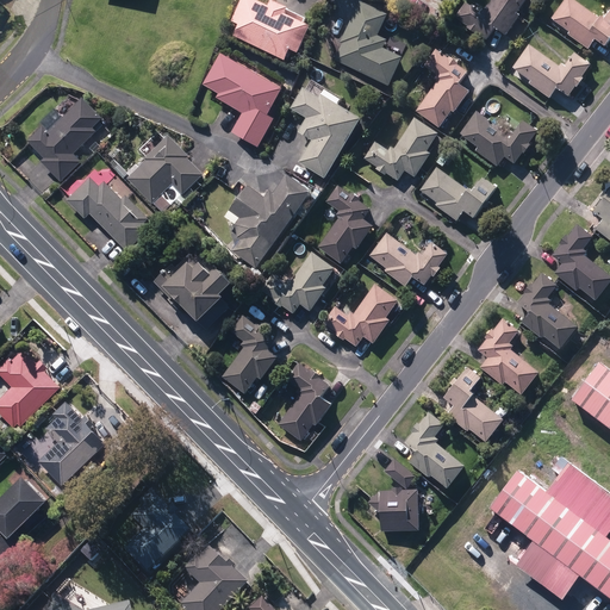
[(234,37),(285,62),(290,51),(297,55),(310,27),(305,24),(307,19),(287,10),(288,10),(272,1),(268,6),(254,0),(241,0),(230,23),(238,26),(234,37)]
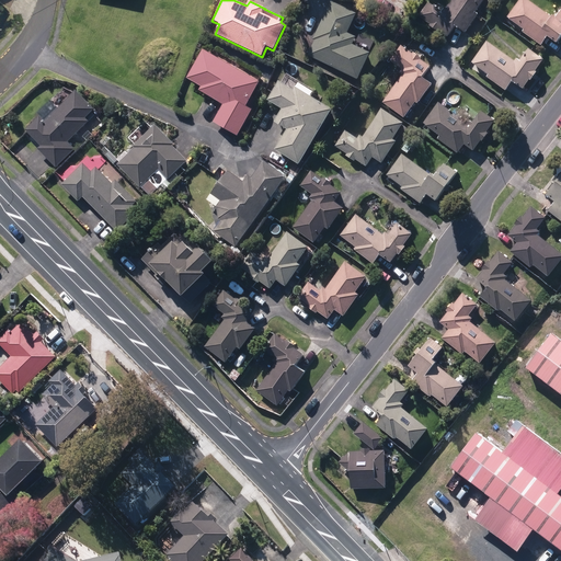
[(419,16),(448,37),(456,27),(465,34),(478,15),(476,13),(484,0),(427,0),(426,2),(428,4),(419,16)]
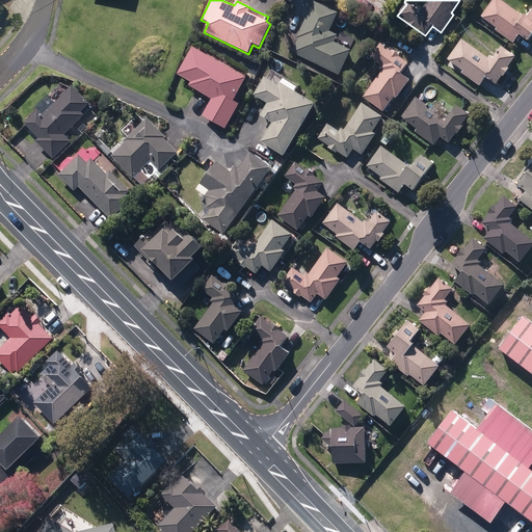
[(496,31),(513,44),(519,35),(527,42),(531,35),(531,9),(527,17),(524,15),(523,17),(499,0),(493,0),(481,18),(497,29),(496,31)]
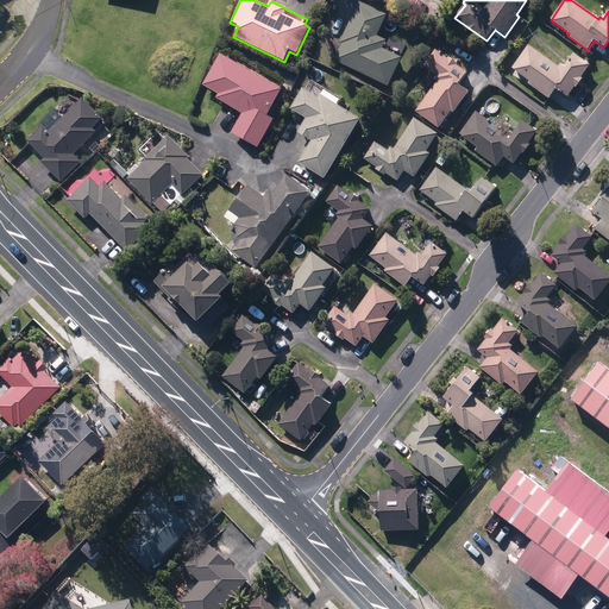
[(527,10),(534,13),(539,6),(533,1),(527,10)]
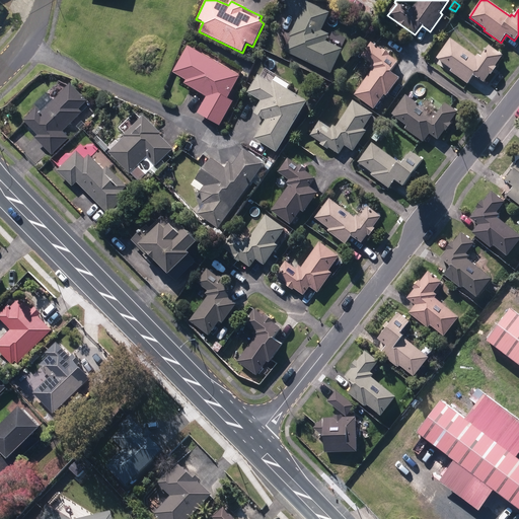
[(285,53),(330,74),(342,49),(326,42),(329,34),(321,31),(329,13),(306,2),(290,38),(291,39),(285,53)]
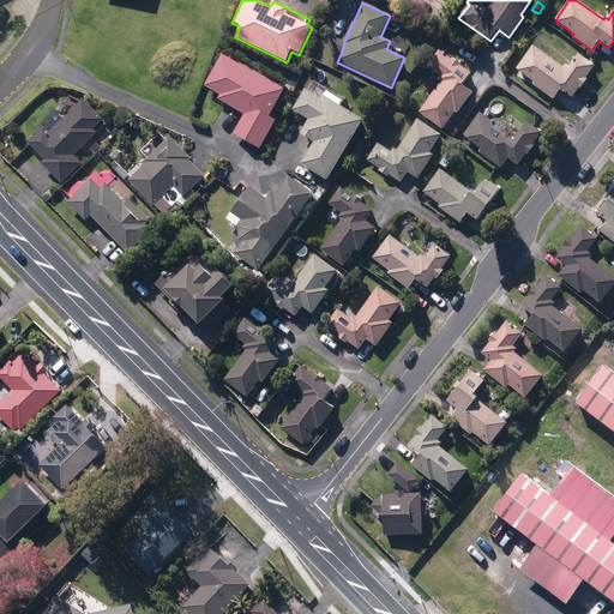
[(533,86),(553,101),(560,90),(572,98),(579,89),(581,90),(588,79),(587,79),(596,66),(578,54),(569,67),(565,65),(563,67),(533,46),(516,68),(535,83),(533,86)]
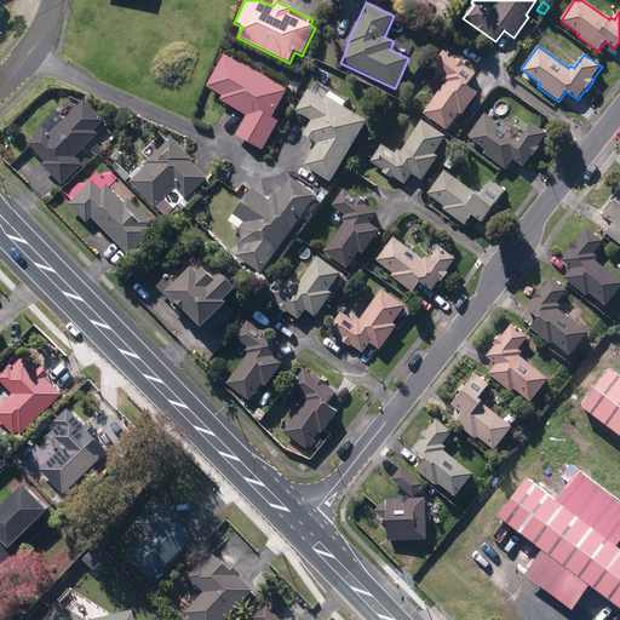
[(423,114),(447,131),(459,115),(461,116),(477,93),(466,86),(475,74),(465,67),(466,65),(457,59),(457,61),(443,51),(431,68),(445,78),(442,81),(445,84),(423,114)]
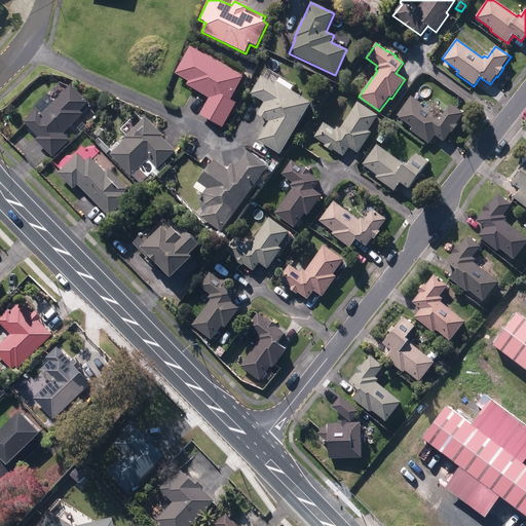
[(200,116),(223,128),(236,104),(230,101),(243,78),(190,48),(176,75),(188,81),(186,85),(210,99),(200,116)]
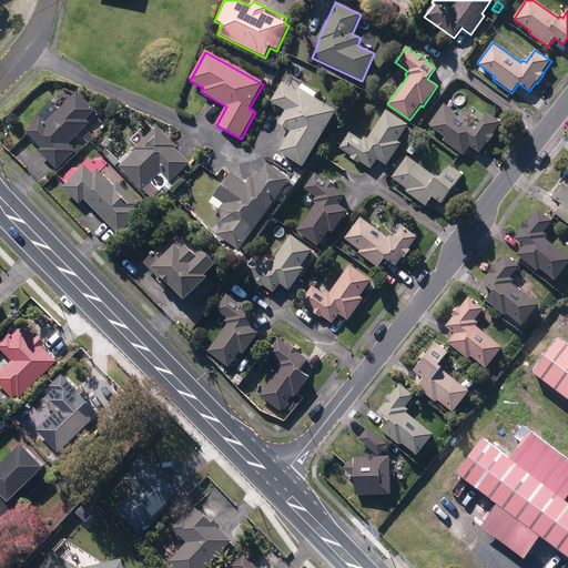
[(293,171),(303,176),(312,161),(308,159),(336,111),(314,99),(317,93),(301,84),(297,91),(282,82),(271,102),(285,111),(277,124),(291,132),(279,153),(296,163),(293,171)]
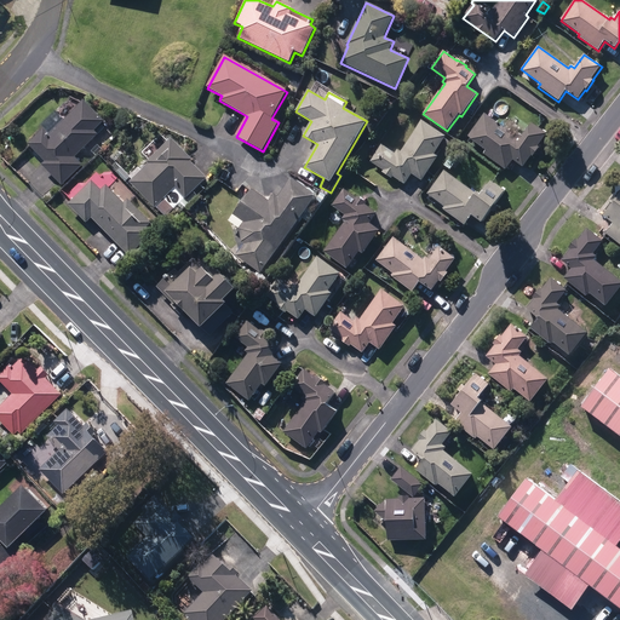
[(41,165),(62,187),(84,166),(76,158),(99,136),(95,131),(105,121),(84,101),(50,135),(44,128),(28,145),(45,162),(41,165)]
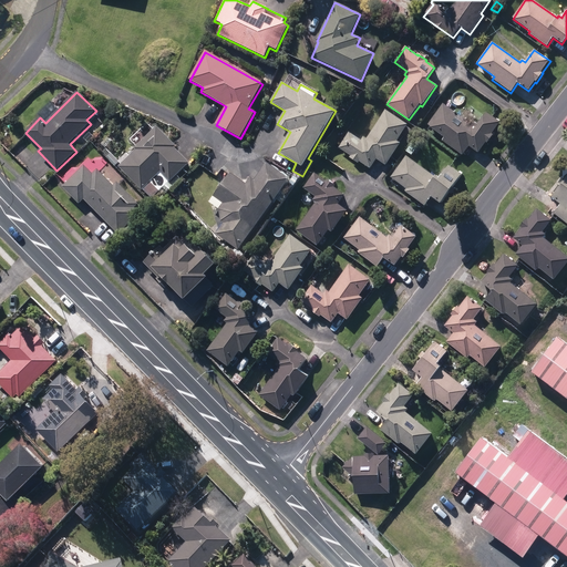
[(443,142),(463,156),(470,147),(478,153),(486,143),(487,144),(493,135),(492,135),(501,123),(485,112),(477,124),(473,121),(471,124),(443,104),(429,125),(445,138),(443,142)]
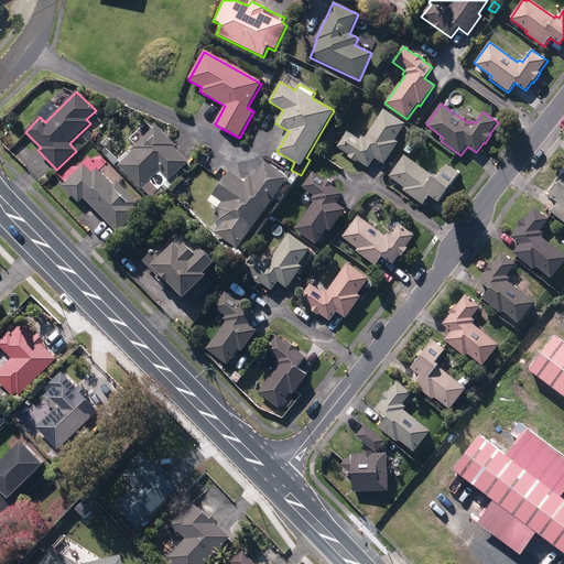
[(358,161),(369,169),(375,160),(384,165),(399,143),(396,141),(405,125),(383,110),(365,139),(361,137),(360,140),(347,132),(337,148),(349,155),(348,158),(356,163),(358,161)]
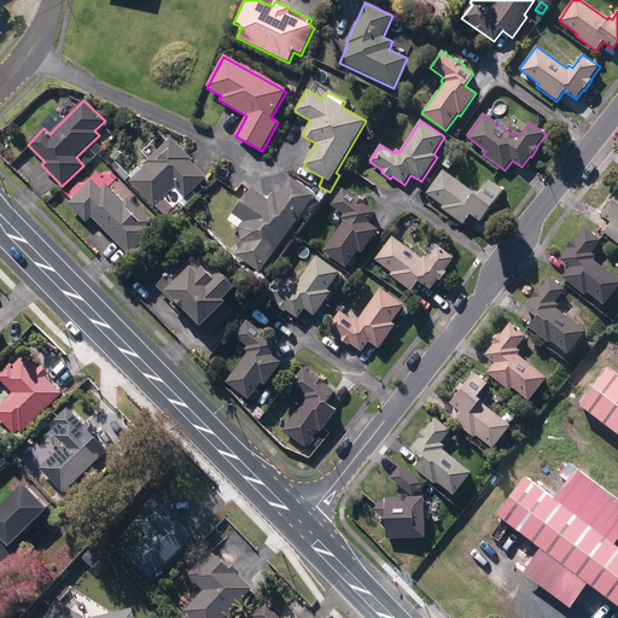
[(130,182),(155,208),(175,188),(185,198),(207,179),(190,161),(191,159),(170,139),(146,162),(150,164),(130,182)]
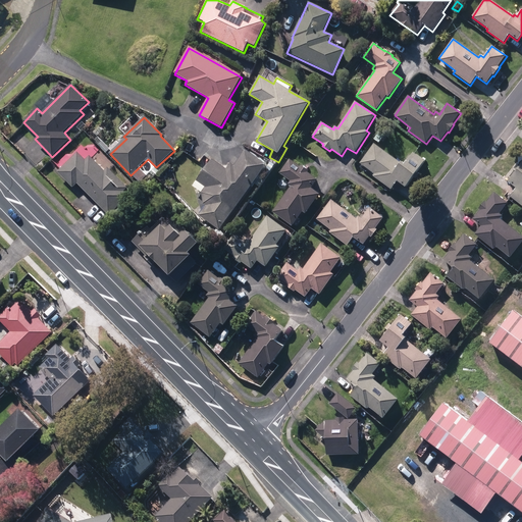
[(371,175),(392,190),(398,181),(405,188),(413,177),(416,179),(419,174),(416,172),(424,161),(413,153),(411,156),(409,154),(405,160),(407,161),(405,164),(401,161),(400,163),(374,144),(360,163),(373,173),(371,175)]
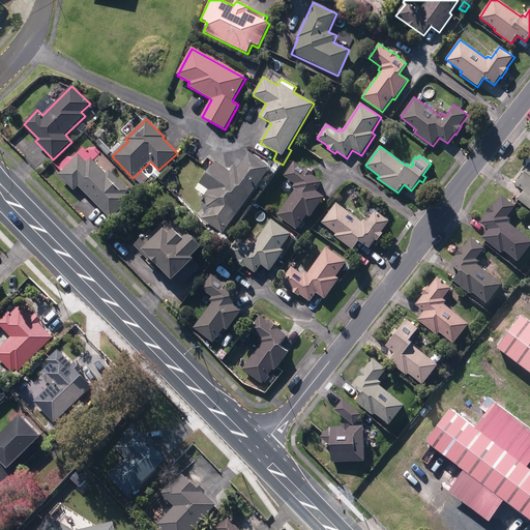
[(217,238),(223,243),(227,238),(223,234),(258,183),(261,185),(265,178),(263,177),(269,167),(247,152),(237,168),(234,166),(230,172),(215,162),(200,184),(208,190),(200,202),(209,208),(201,219),(222,234),(217,238)]
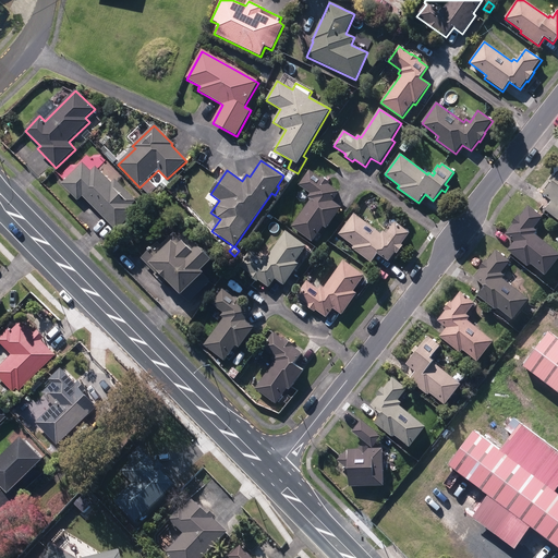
[(83,196),(117,231),(129,220),(133,225),(140,218),(135,214),(138,210),(133,205),(136,202),(116,180),(111,183),(96,167),(91,171),(83,162),(61,184),(77,201),(83,196)]
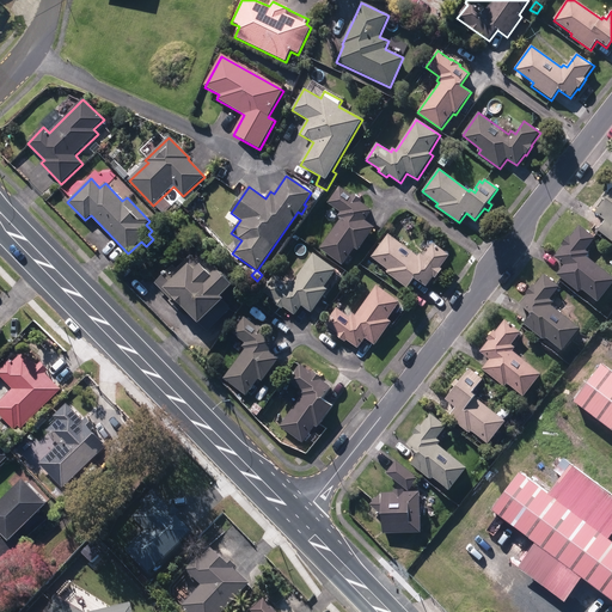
[(319,250),(342,265),(355,249),(359,251),(375,228),(365,221),(372,210),(361,202),(362,201),(353,194),(352,196),(340,188),(328,203),(340,212),(337,215),(342,219),(319,250)]
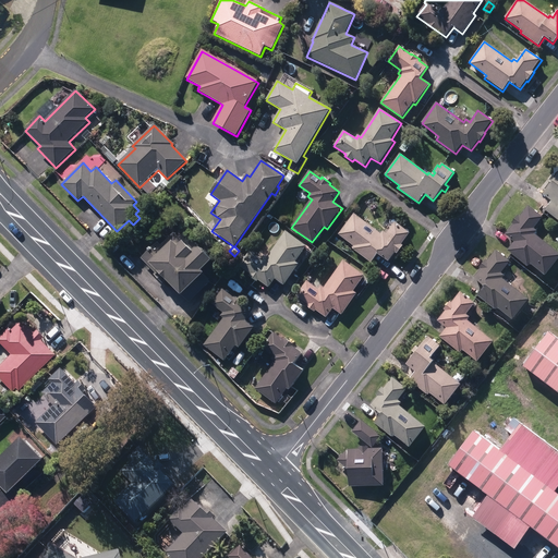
[(557,174),(542,195),(552,203),(545,210),(557,220),(557,174)]
